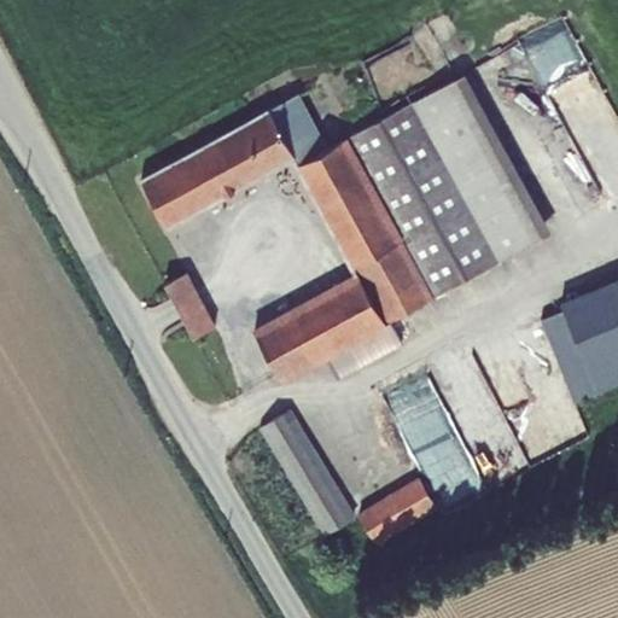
[(368,70),(389,93),(415,69),(401,53),(388,65),(382,58),(368,70)]
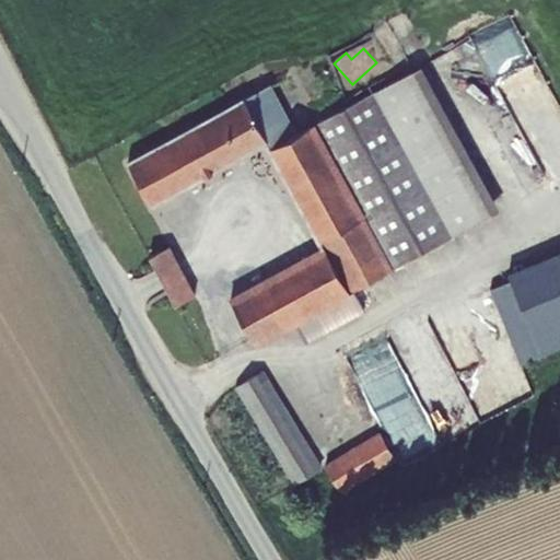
[(271,84),(129,162),(152,205),(264,144),(322,247),(230,296),(258,347),(295,326),(305,342),(364,310),(354,290),(500,210),(421,66),(296,133),(271,84)]
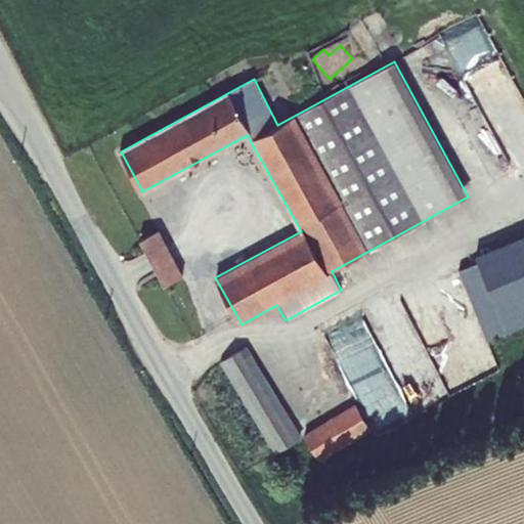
[(160,230),(140,241),(164,285),(182,274),(160,230)]
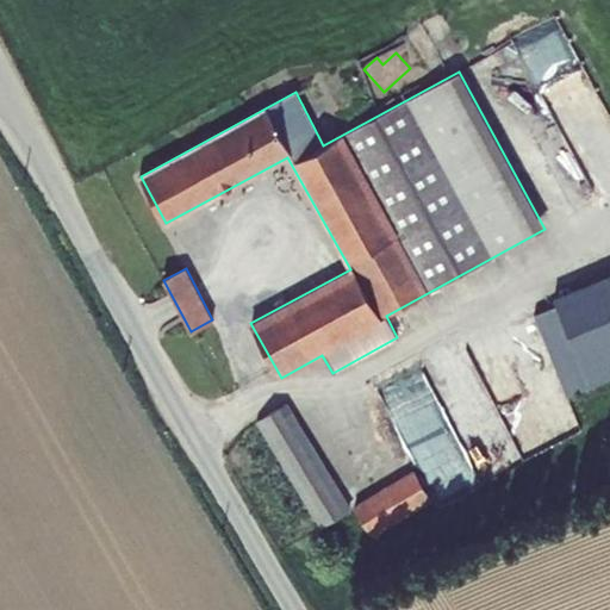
[(609,273),(553,298),(555,305),(535,313),(567,394),(590,386),(590,388),(609,379),(609,273)]
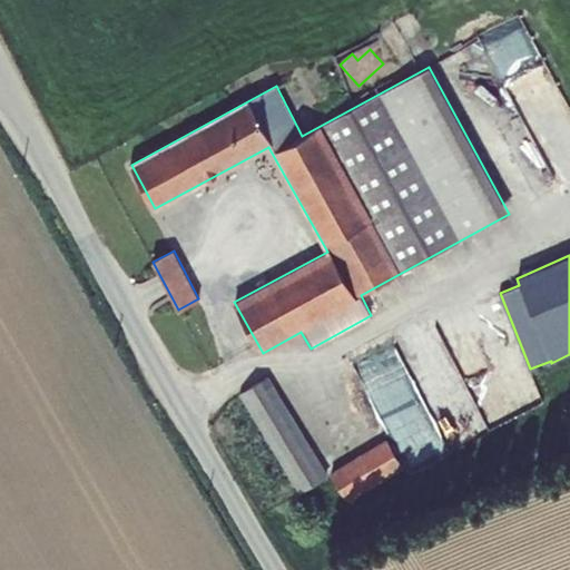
[(443,323),(399,342),(428,408),(399,421),(386,392),(379,396),(408,463),(446,445),(443,436),(485,418),(443,323)]
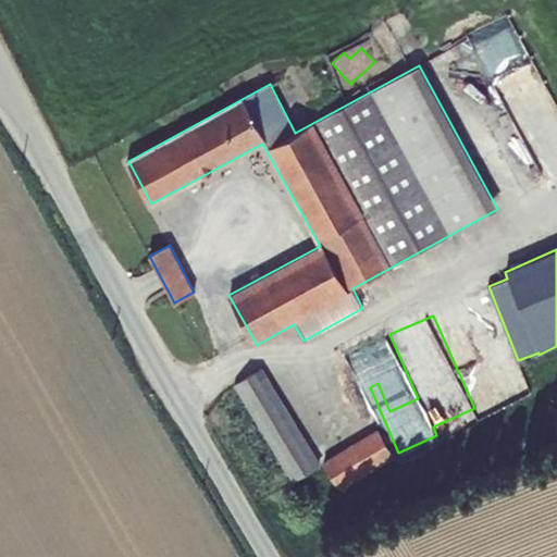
[(294,481),(320,465),(262,367),(235,384),(294,481)]
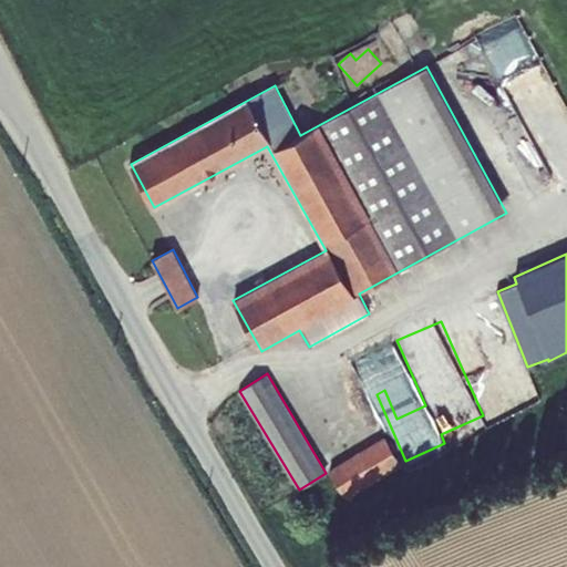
[(384,436),(328,471),(346,500),(402,465),(384,436)]
